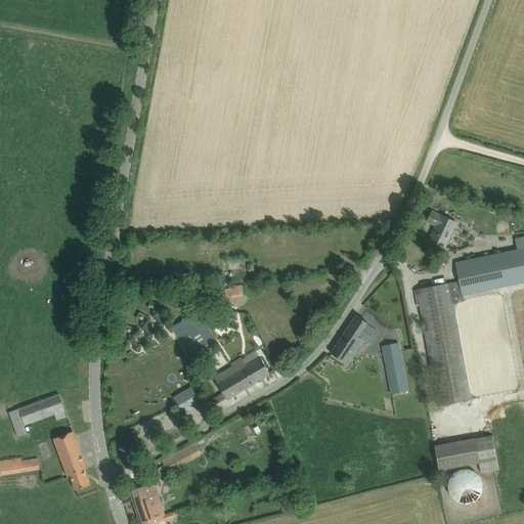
[(436,226),(438,227),(432,241),(445,247),(456,222),(441,215),(441,216),(432,211),(427,221),(436,226)]
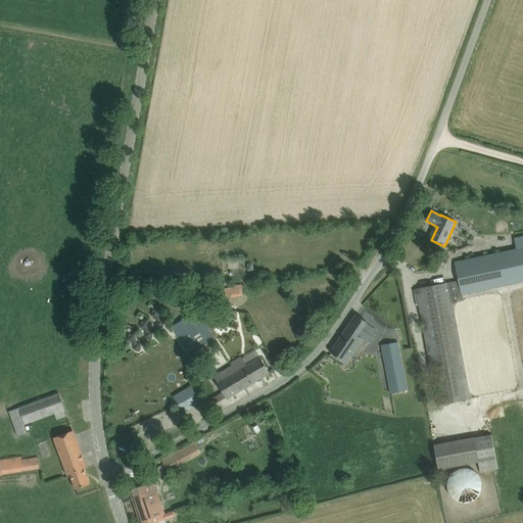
[(460,286),(449,288),(448,283),(416,289),(418,299),(437,405),(470,399),(450,296),(462,294),(522,281),(522,236),(515,238),(517,249),(481,256),(481,253),(465,256),(466,259),(455,263),(460,286)]
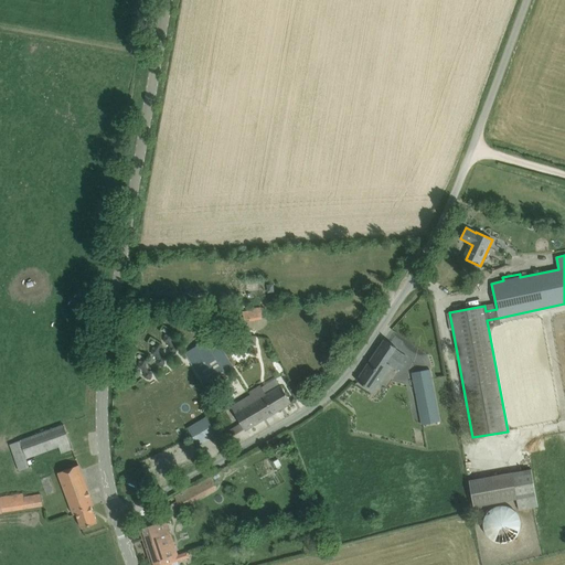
[(248,310),(251,320),(264,318),(263,308),(248,310)]
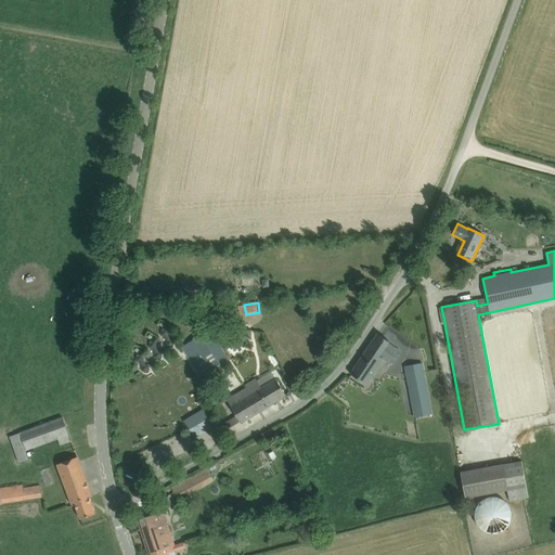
[(166,345),(170,347),(173,346),(173,341),(175,340),(172,339),(171,340),(170,339),(168,335),(168,332),(170,327),(167,325),(165,330),(162,331),(162,335),(165,337),(167,341),(166,345)]
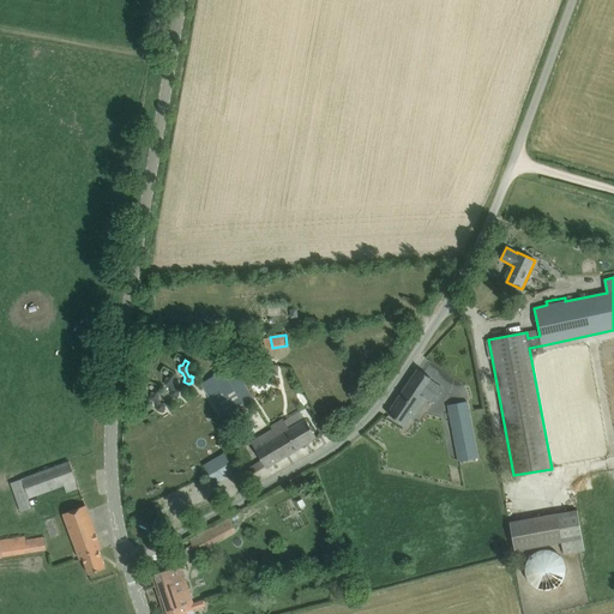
[(262,363),(260,375),(278,377),(278,365),(262,363)]
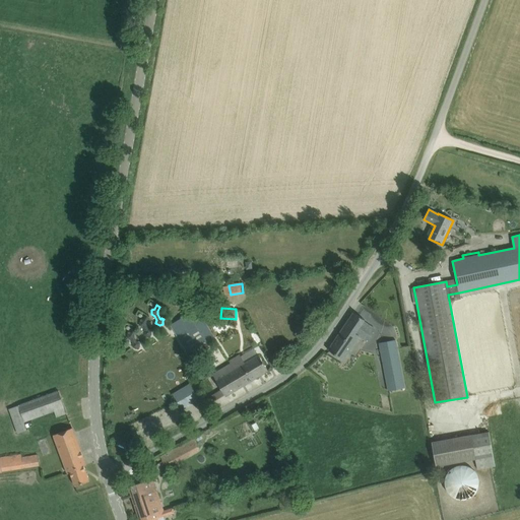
[(181,319),(199,349),(216,339),(198,309),(181,319)]
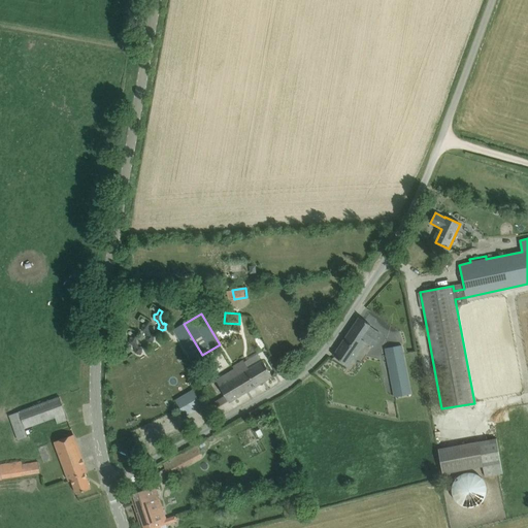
[(369,326),(370,325),(359,318),(333,356),(348,365),(364,341),(372,347),(381,334),(369,326)]
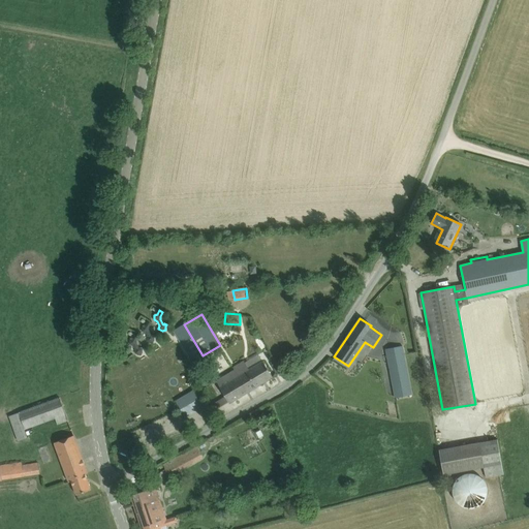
[(148,340),(151,343),(154,341),(154,337),(155,336),(153,335),(153,336),(151,335),(149,332),(149,328),(151,323),(148,321),(146,324),(143,327),(143,331),(146,333),(148,337),(148,340)]
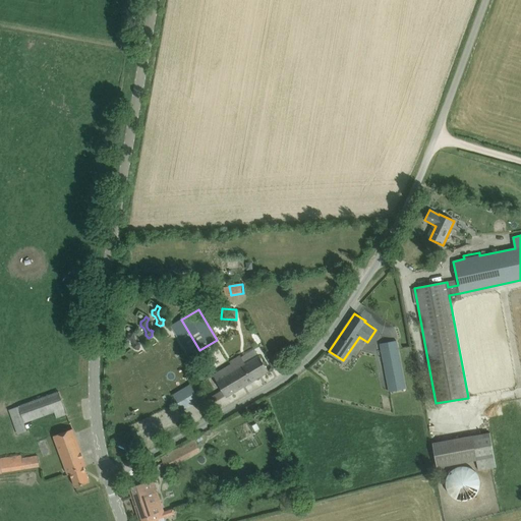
[(136,350),(139,348),(139,344),(140,343),(138,342),(138,343),(136,342),(134,339),(134,335),(136,332),(132,330),(130,333),(127,335),(128,339),(131,341),(133,344),(133,348),(136,350)]
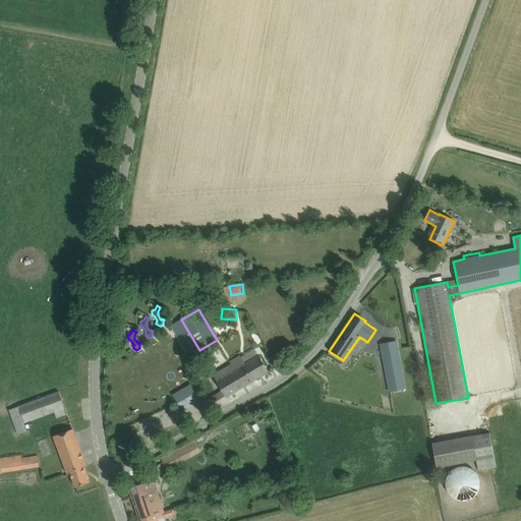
[(383,358),(388,383),(390,393),(406,390),(396,341),(381,344),(382,351),(379,352),(380,358),(383,358)]
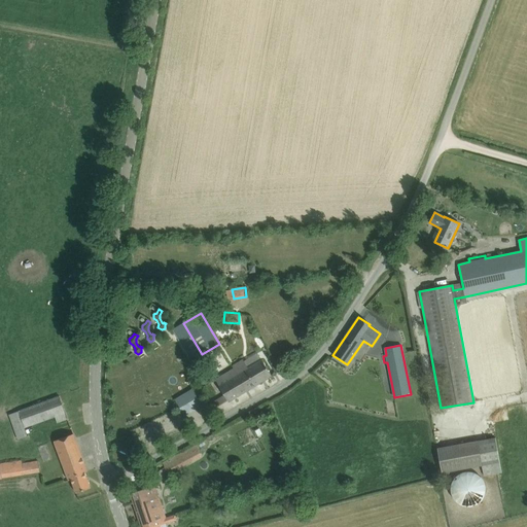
[(249,366),(261,357),(257,352),(245,361),(249,366)]
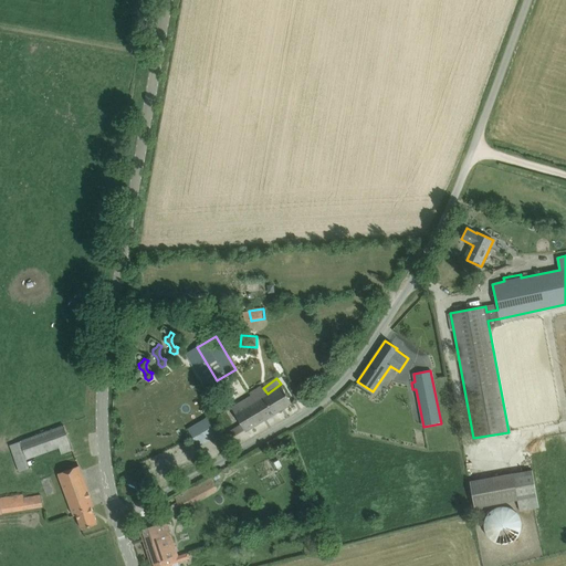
[(231,408),(245,431),(292,404),(282,387),(268,395),(262,386),(250,392),(251,396),(231,408)]
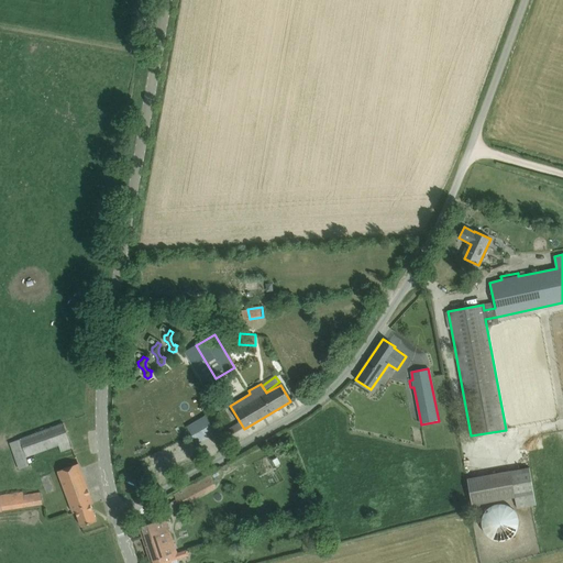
[(10,443),(20,472),(31,467),(26,457),(58,445),(62,452),(73,448),(64,423),(20,440),(10,443)]
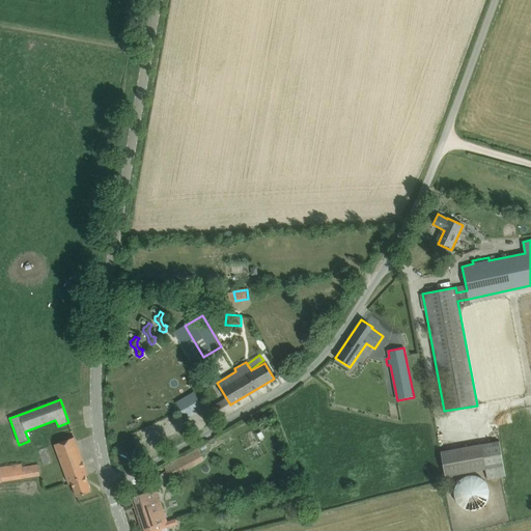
[(200,404),(184,415),(186,418),(203,409),(200,404)]
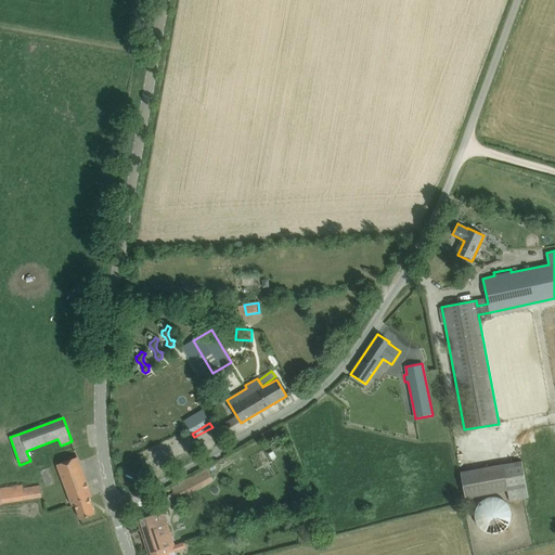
[(90,498),(92,497),(77,457),(57,465),(73,505),(76,504),(81,519),(95,513),(90,498)]
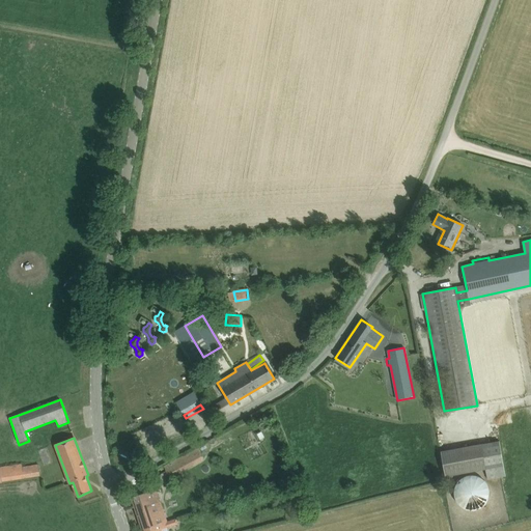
[(485,469),(487,479),(506,476),(500,441),(441,452),(445,476),(485,469)]
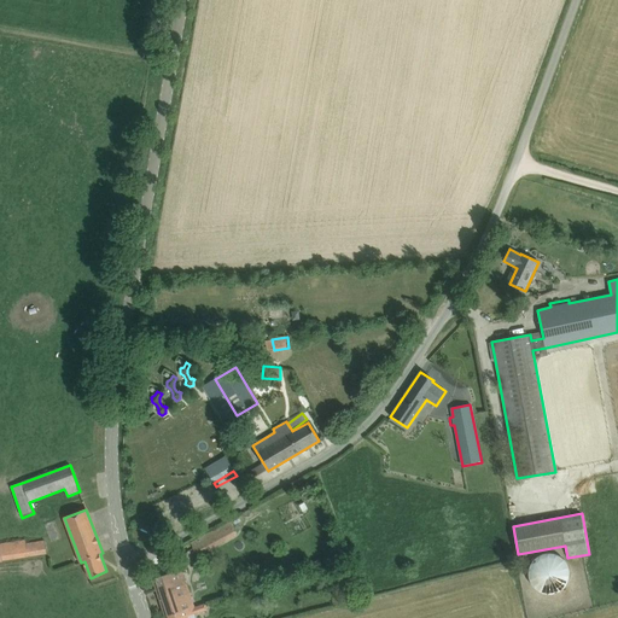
[(231,523),(192,544),(198,555),(237,535),(231,523)]
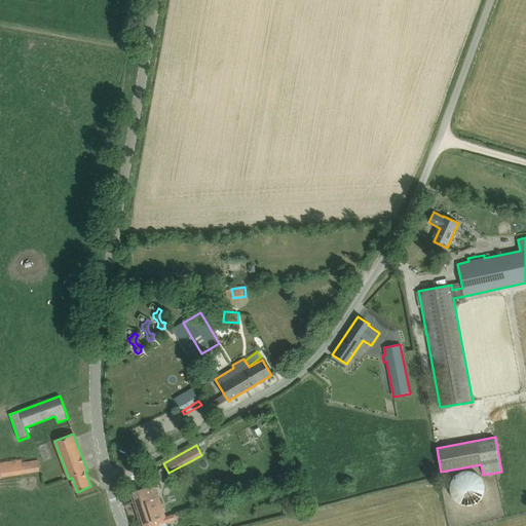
[(0,463),(0,480),(3,480),(3,478),(41,473),(39,460),(23,463),(23,460),(0,463)]
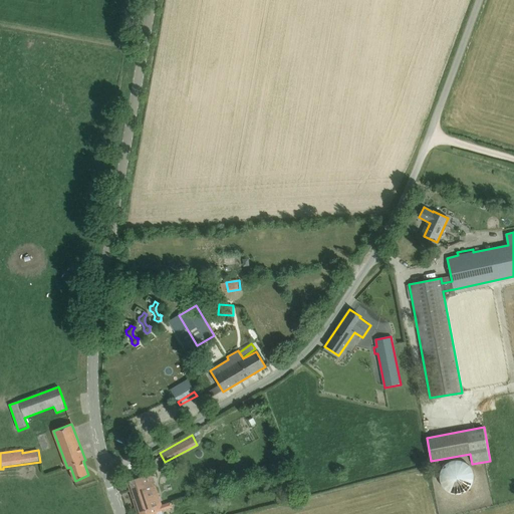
[(445,490),(447,492),(450,493),(453,494),(457,494),(460,494),(463,493),(466,492),(468,490),(471,487),(472,484),(473,481),(474,478),(474,475),(473,472),(471,469),(470,466),(467,464),(464,462),(461,461),(458,460),(455,460),(452,461),(449,462),(446,464),(444,466),(442,469),(440,472),(440,475),(440,478),(440,481),(441,484),(443,487),(445,490)]
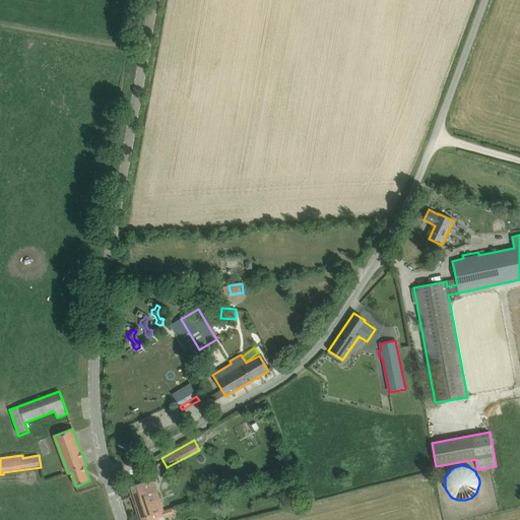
[(129,488),(139,518),(164,511),(156,489),(153,479),(129,488)]
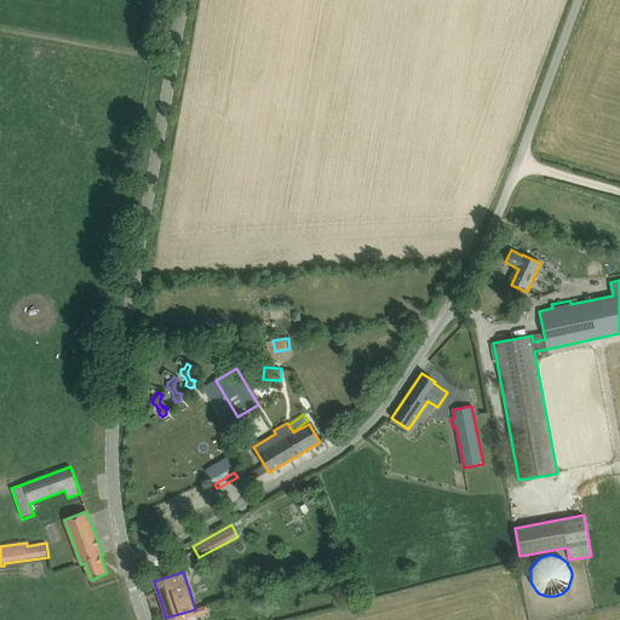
[(348,591),(332,595),(336,607),(351,602),(348,591)]
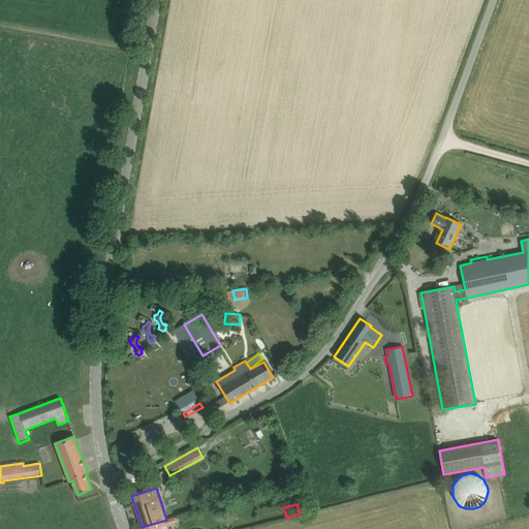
[(166,520),(142,527),(142,528),(160,528),(160,527),(178,522),(176,517),(166,520)]
